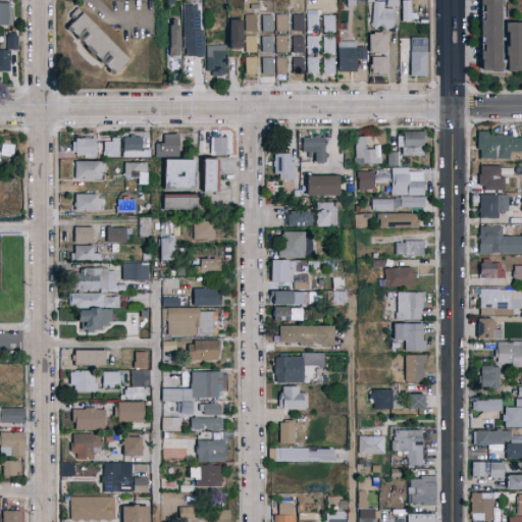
[(502,0),(502,71),(480,71),(480,0),(502,0)]
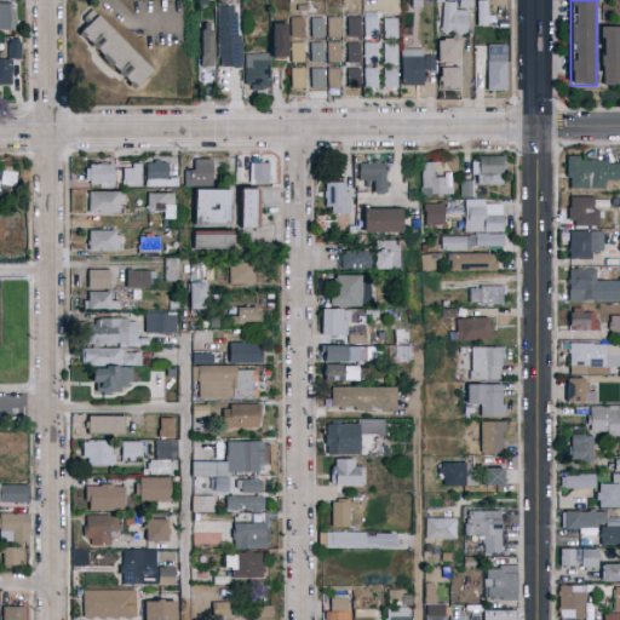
[(0,4),(13,4),(13,32),(0,32),(0,4)]
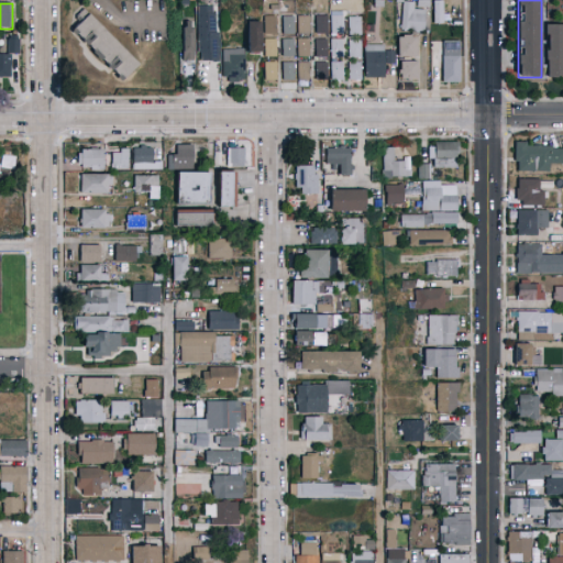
[(216,3),(196,4),(197,59),(216,59),(216,3)]
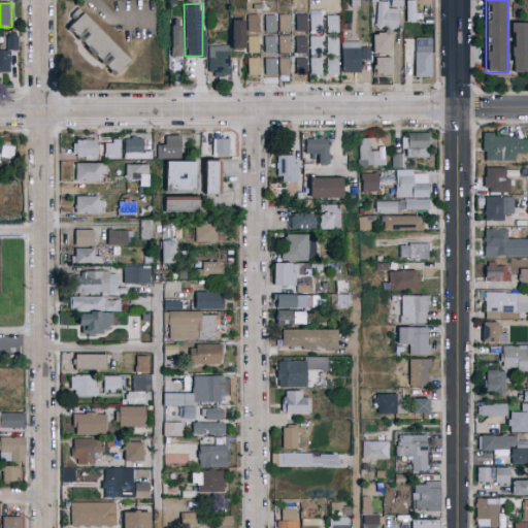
[(376,29),(376,3),(396,3),(396,29),(376,29)]
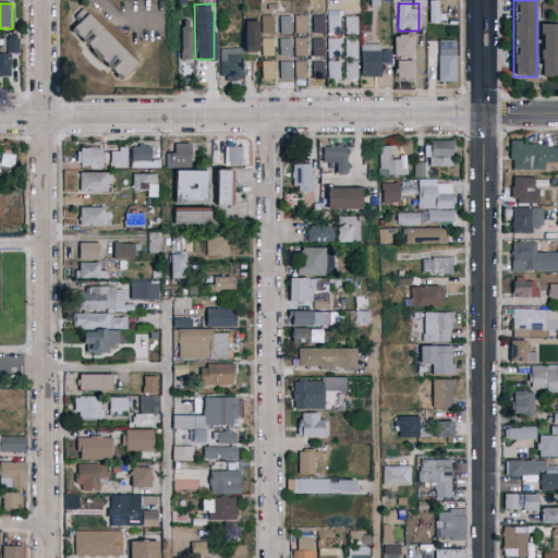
[(137,64),(120,81),(71,29),(88,13),(137,64)]
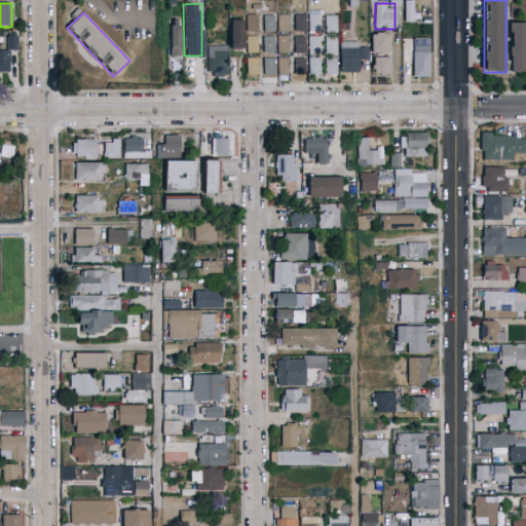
[(243,30),(256,30),(256,13),(245,13),(243,30)]
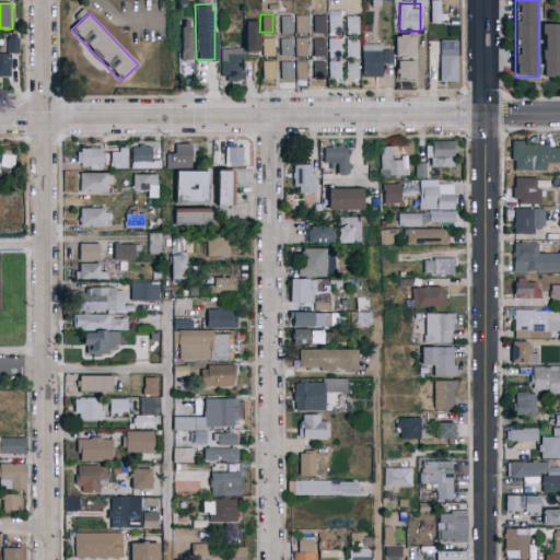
[(282,33),(282,16),(292,16),(292,33),(282,33)]
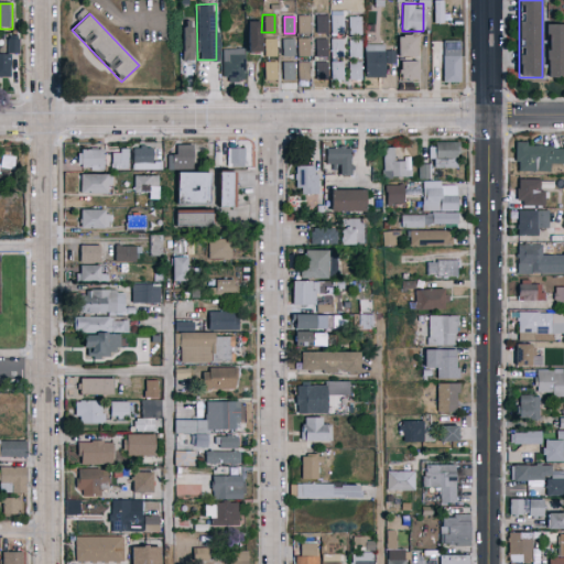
[(327,17),(327,34),(315,34),(316,17),(327,17)]
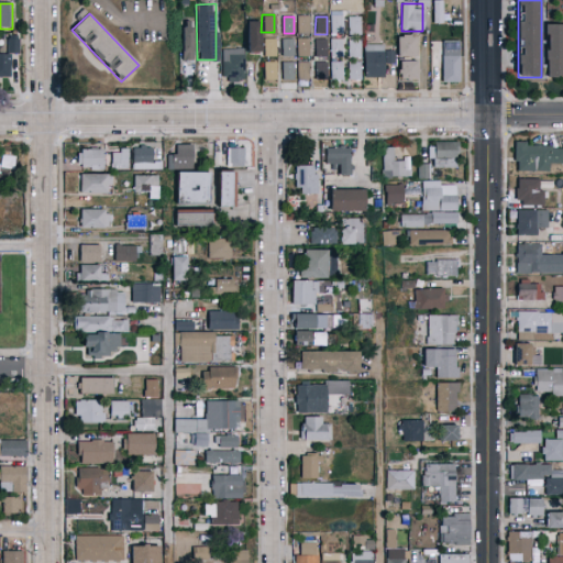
[(341,17),(341,34),(331,34),(331,17),(341,17)]
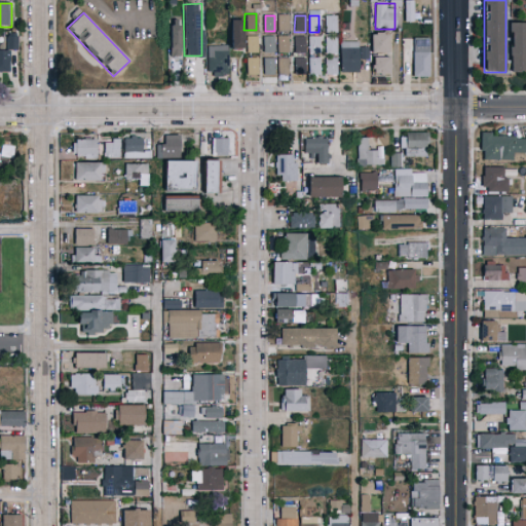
[(337,15),(337,33),(326,33),(326,15),(337,15)]
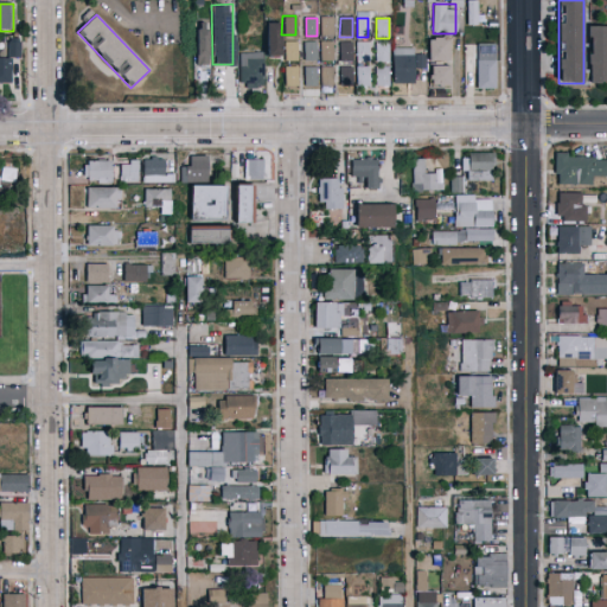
[(196,24),(209,24),(209,68),(196,68),(196,24)]
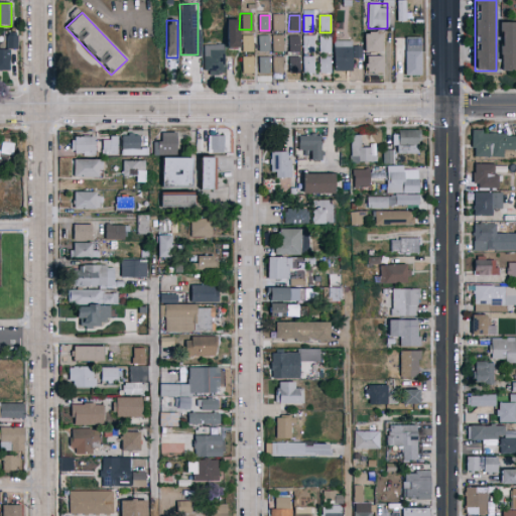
[(239,20),(239,48),(226,48),(226,20),(239,20)]
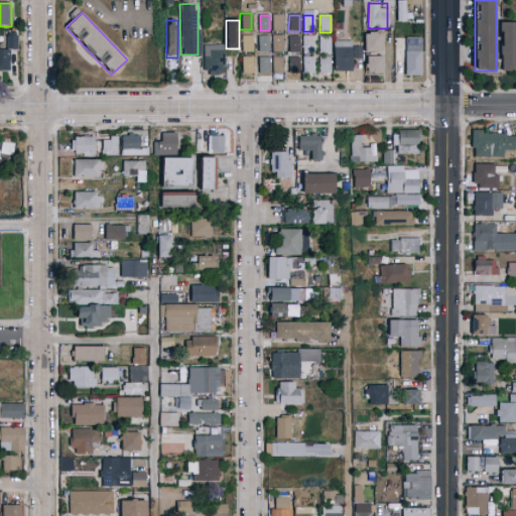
[(515,71),(500,71),(500,22),(515,22),(515,71)]
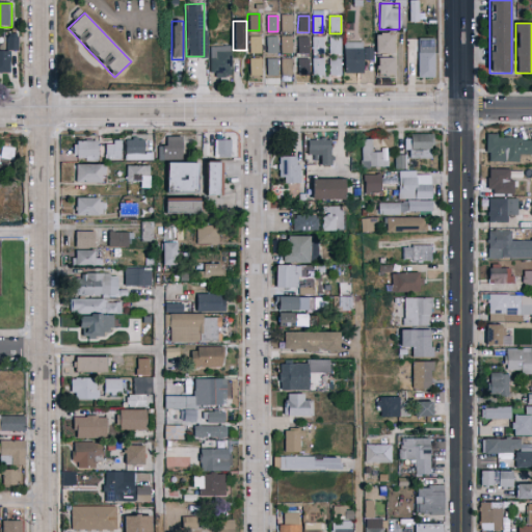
[(376,54),(376,34),(393,34),(393,54),(376,54)]
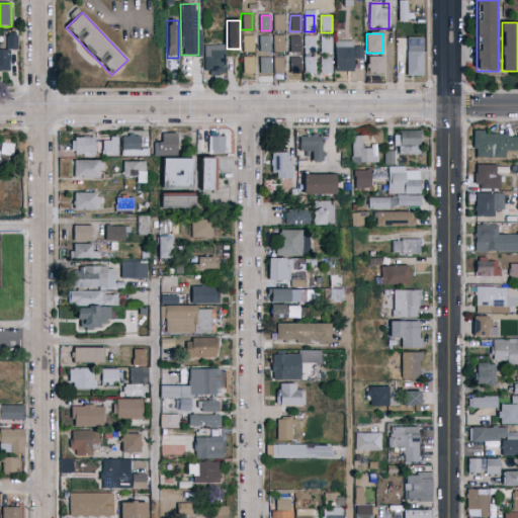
[(16,35),(16,47),(7,47),(7,35),(16,35)]
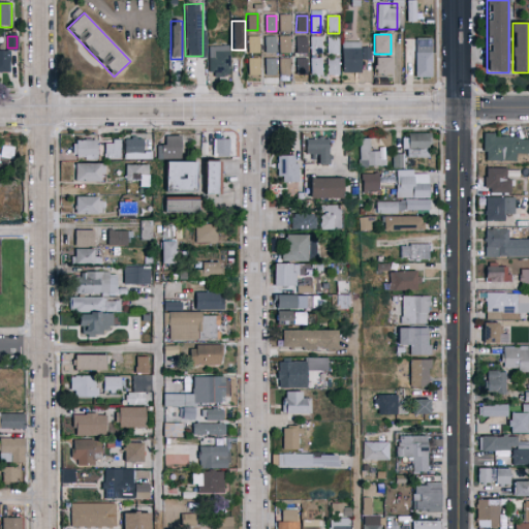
[(265,54),(265,36),(277,36),(277,54),(265,54)]
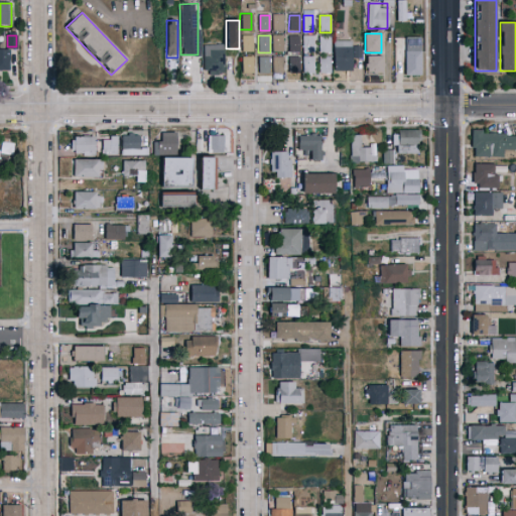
[(283,35),(283,51),(273,51),(273,35),(283,35)]
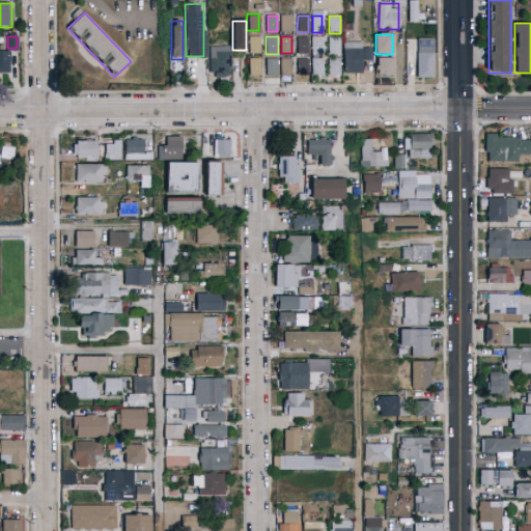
[(308,36),(308,55),(297,55),(297,36),(308,36)]
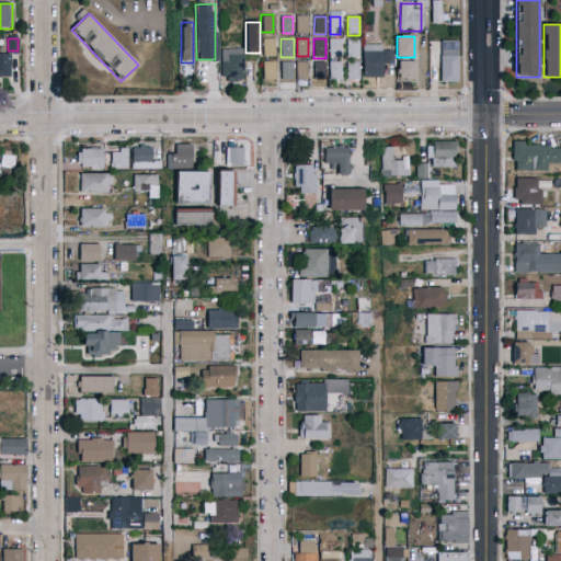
[(330,57),(330,38),(341,38),(341,57),(330,57)]
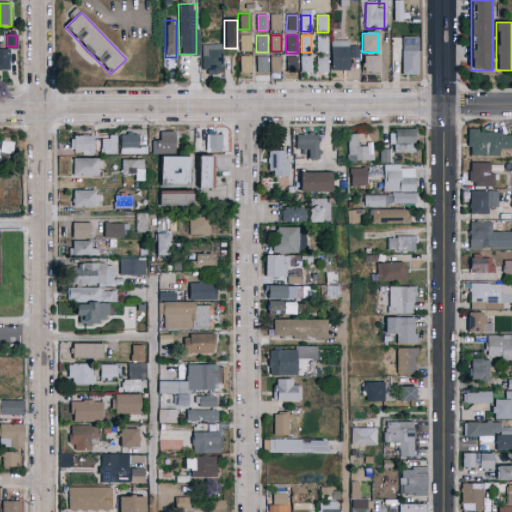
[(328,37),(328,51),(317,51),(317,37),(328,37)]
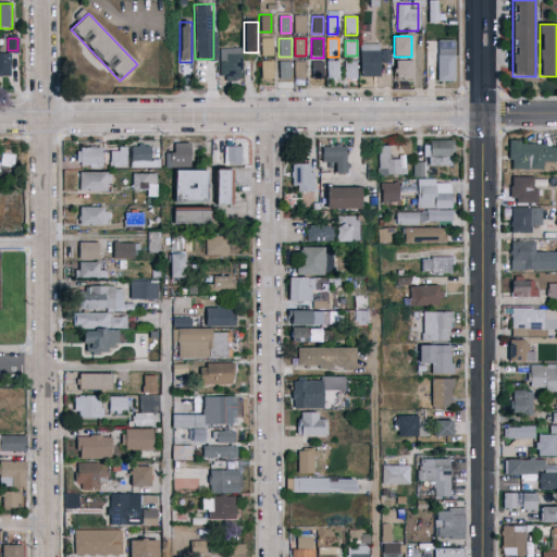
[(455,40),(455,79),(426,79),(426,40),(455,40)]
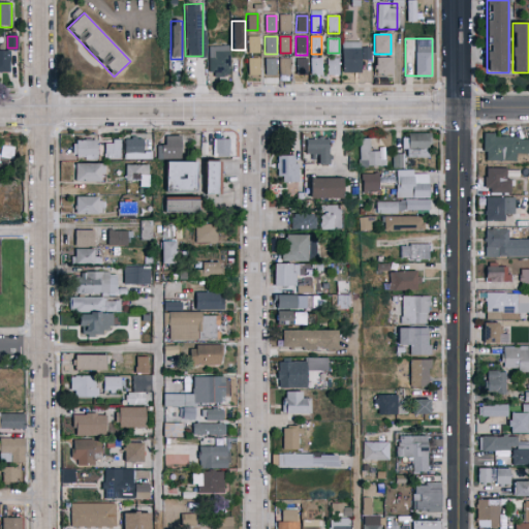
[(361,42),(361,73),(342,73),(342,42),(361,42)]
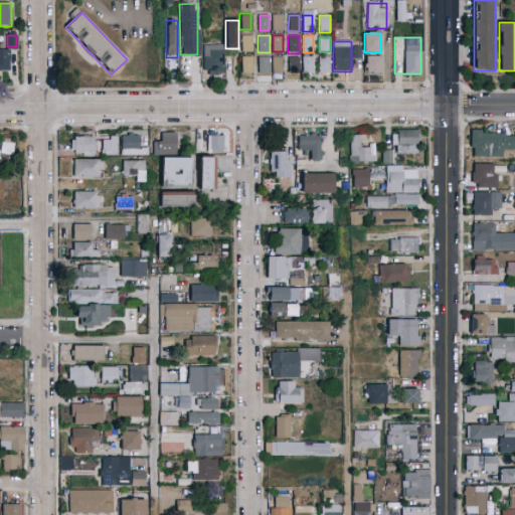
[(204,73),(204,45),(225,45),(225,57),(233,57),(233,73),(204,73)]
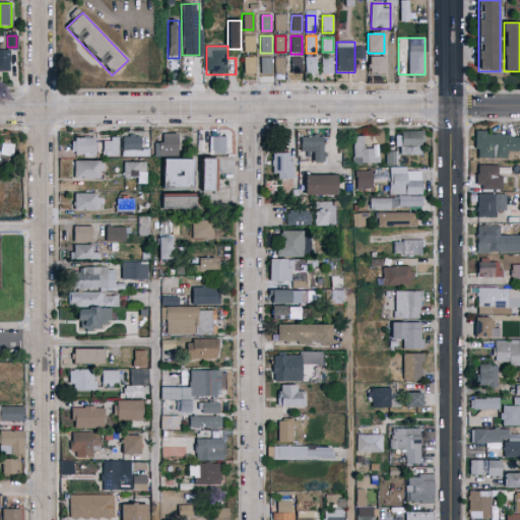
[(0,71),(0,49),(8,49),(9,71),(0,71)]
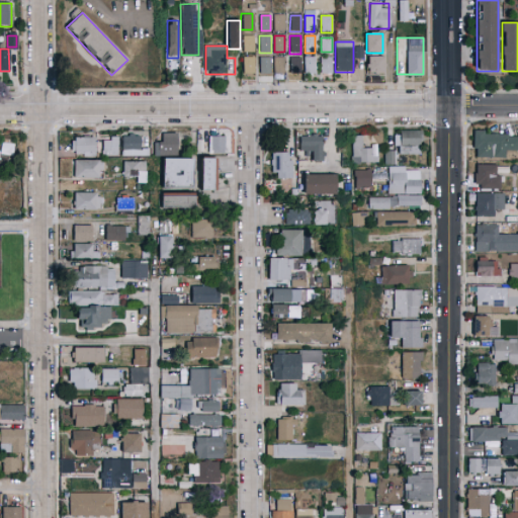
[(367,73),(367,57),(383,56),(383,72),(367,73)]
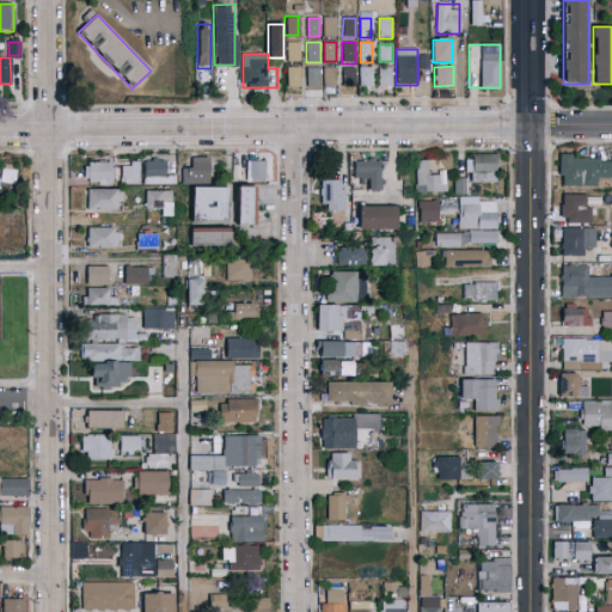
[(343,87),(343,67),(355,67),(355,87),(343,87)]
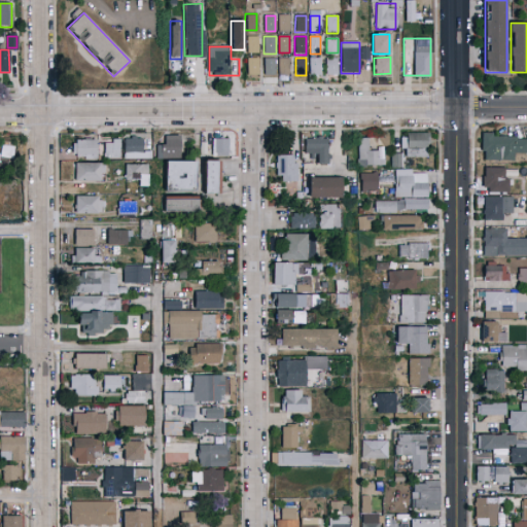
[(248,75),(248,59),(257,59),(257,75),(248,75)]
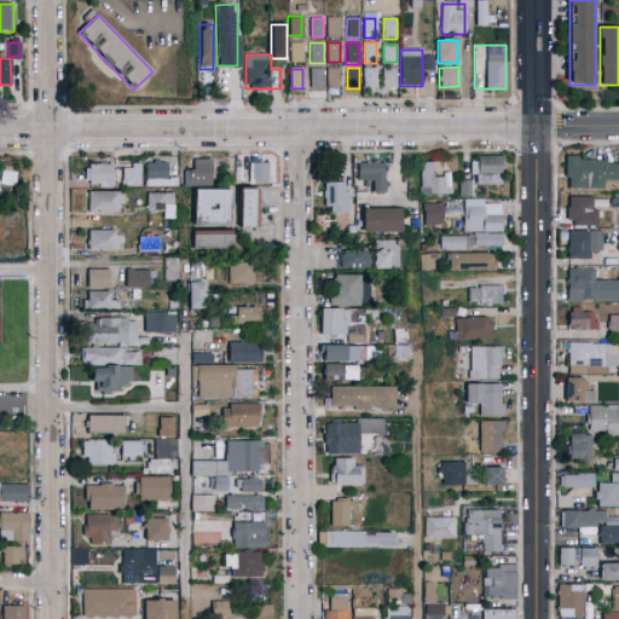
[(311,90),(311,69),(324,69),(324,90),(311,90)]
